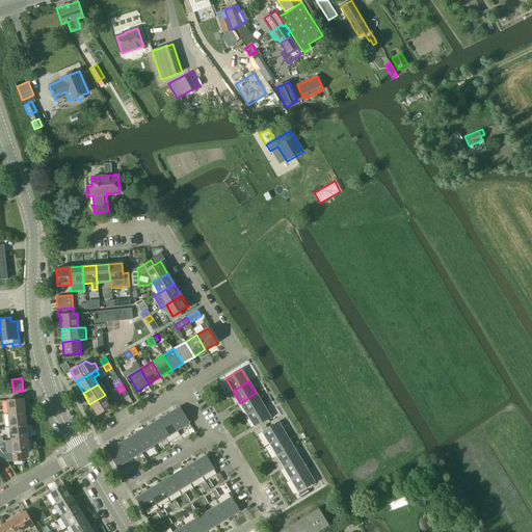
[(240,403),(247,415),(263,405),(256,393),(240,403)]
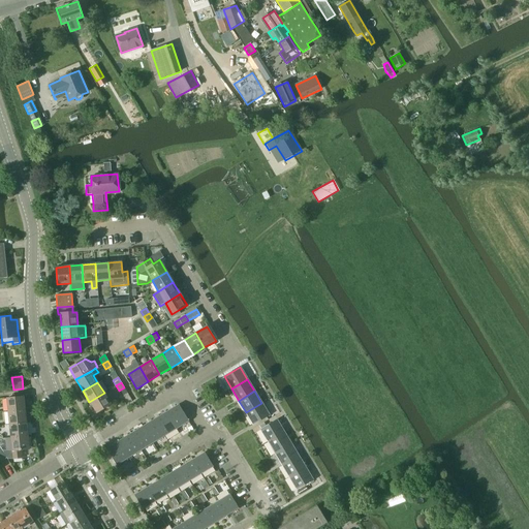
[(104,393),(89,402),(96,413),(111,404),(104,393)]
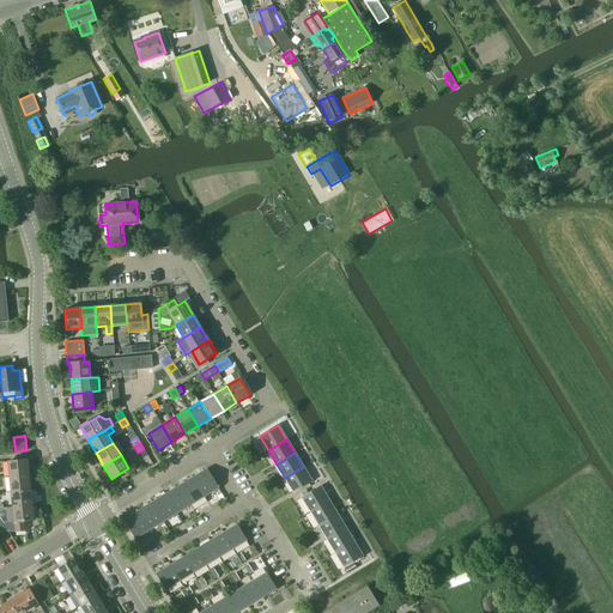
[(7,461),(10,477),(29,474),(28,460),(7,461)]
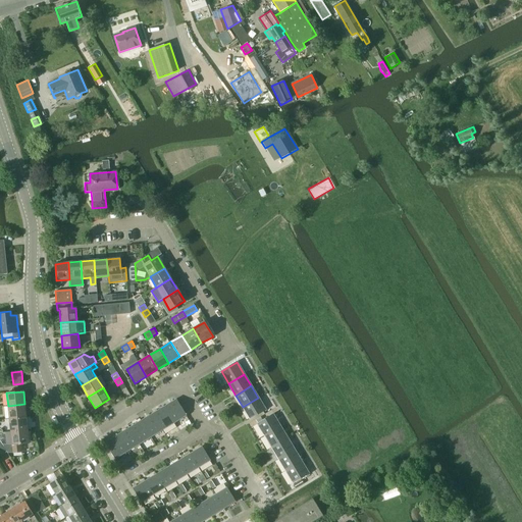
[(258,398),(243,407),(250,419),(265,410),(258,398)]
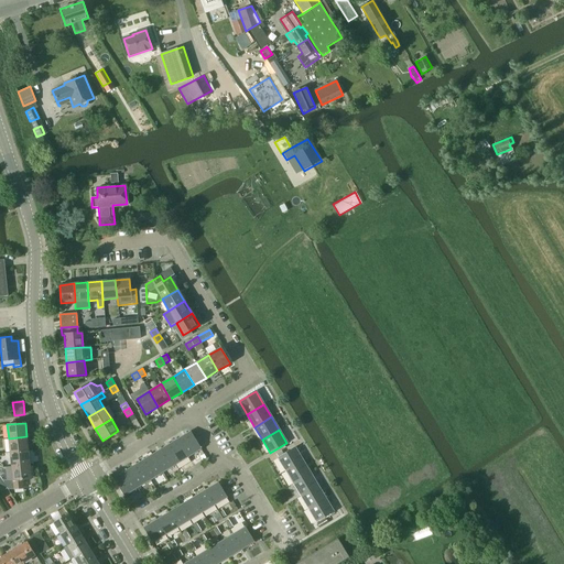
[(190,433),(177,440),(187,457),(201,449),(190,433)]
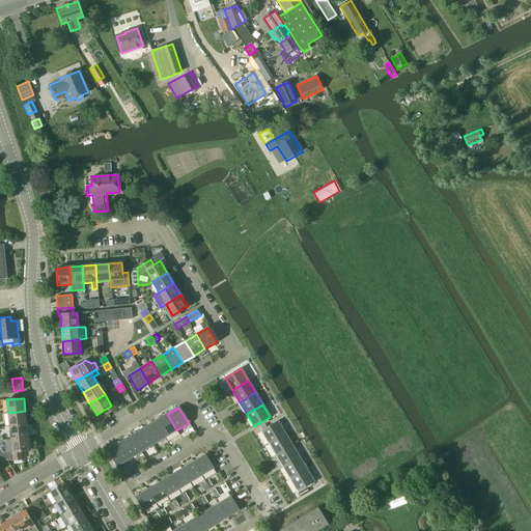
[(8,413),(9,425),(26,424),(25,411),(8,413)]
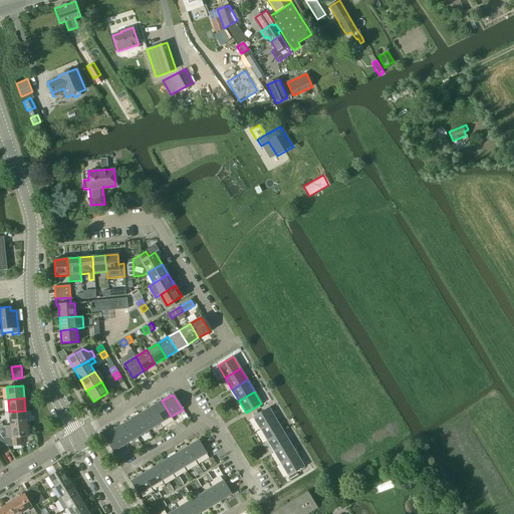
[(162,401),(150,408),(160,424),(171,417),(162,401)]
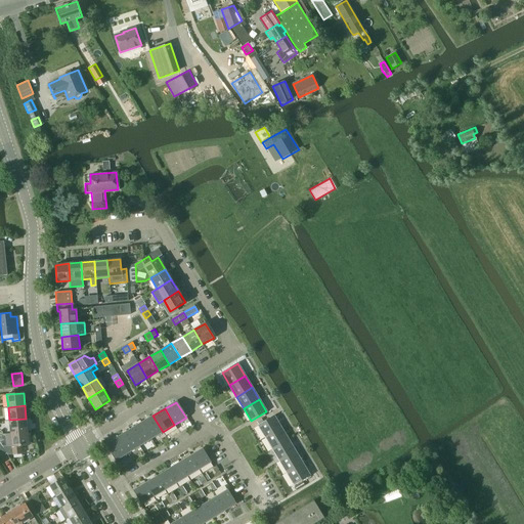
[(153,416),(141,423),(150,439),(163,432),(153,416)]
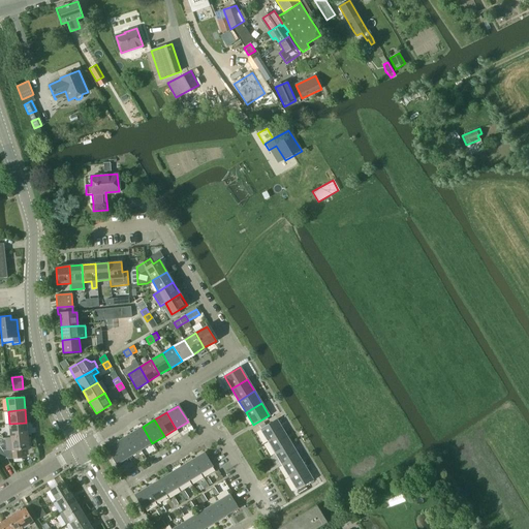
[(260,430),(268,442),(284,432),(277,419),(260,430)]
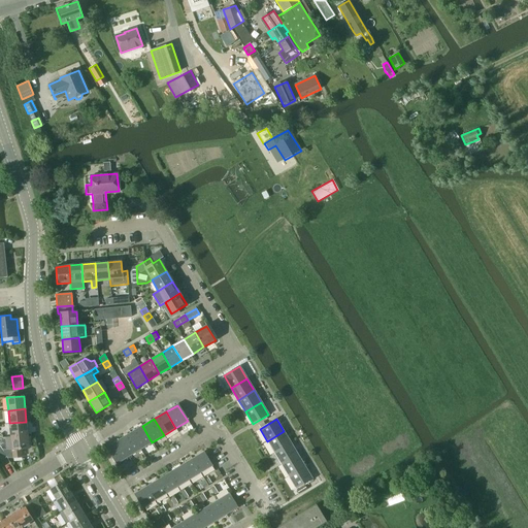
[(9,423),(10,436),(28,434),(26,422),(9,423)]
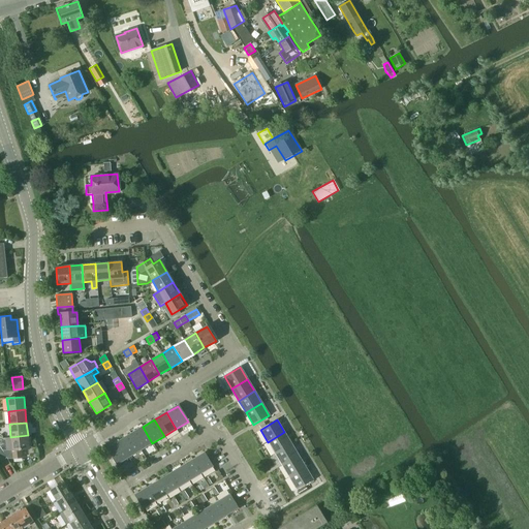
[(143,427),(130,434),(141,450),(152,443),(143,427)]
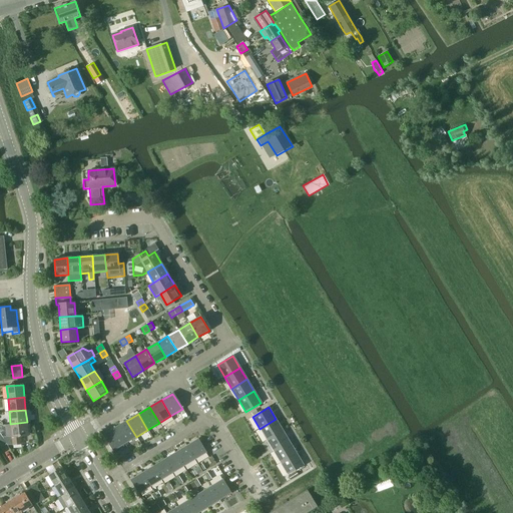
[(260,429),(267,440),(283,431),(276,419),(260,429)]
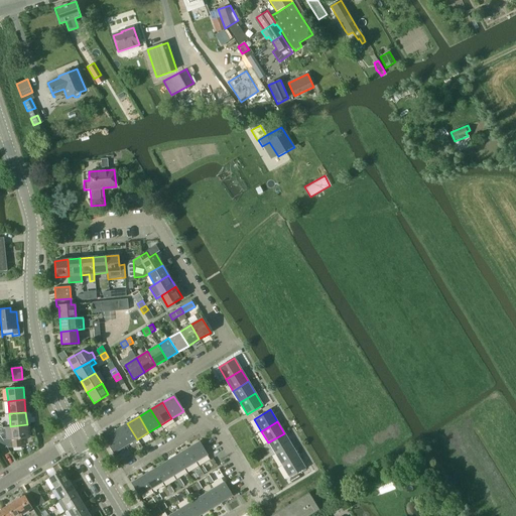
[(127,423),(116,430),(125,446),(137,439),(127,423)]
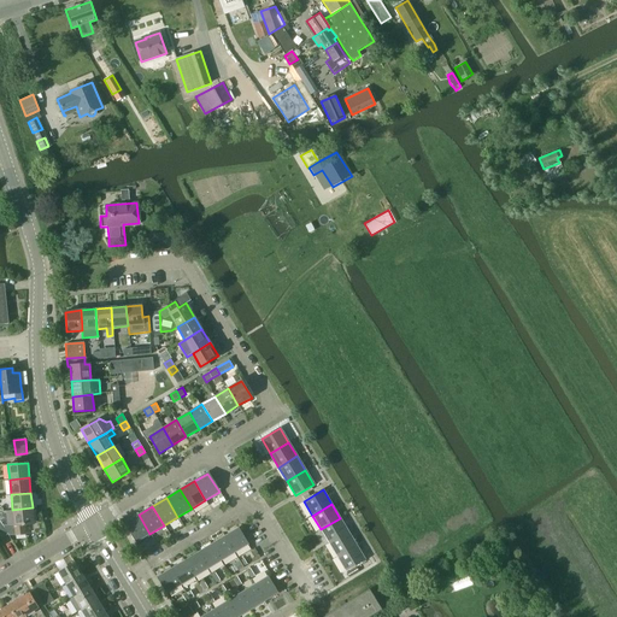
[(33,507),(12,510),(13,526),(4,527),(0,521),(0,535),(1,538),(7,534),(15,534),(15,535),(25,534),(24,524),(34,523),(33,507)]
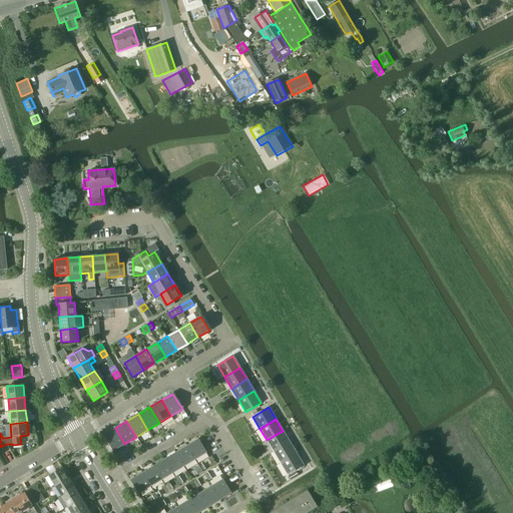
[(124,444),(115,428),(103,435),(113,451),(124,444)]
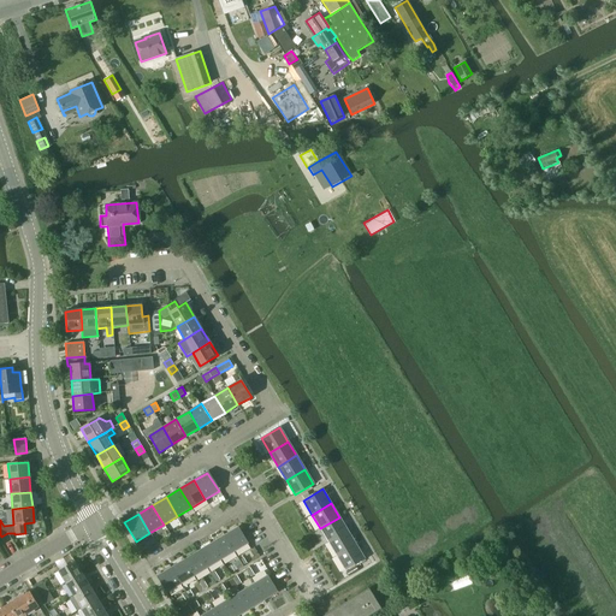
[(320,528),(329,543),(348,531),(339,517),(320,528)]
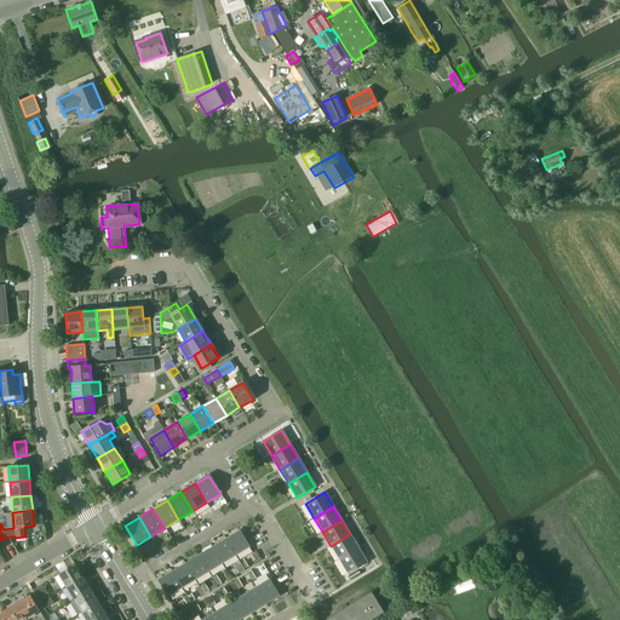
[(240,532),(227,540),(236,556),(250,547),(240,532)]
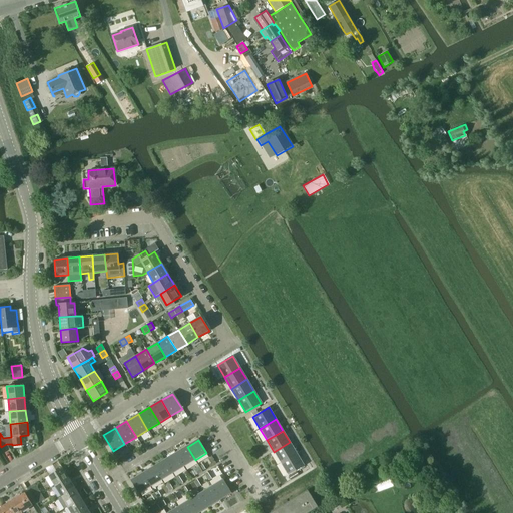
[(274,452),(281,463),(297,454),(290,442),(274,452)]
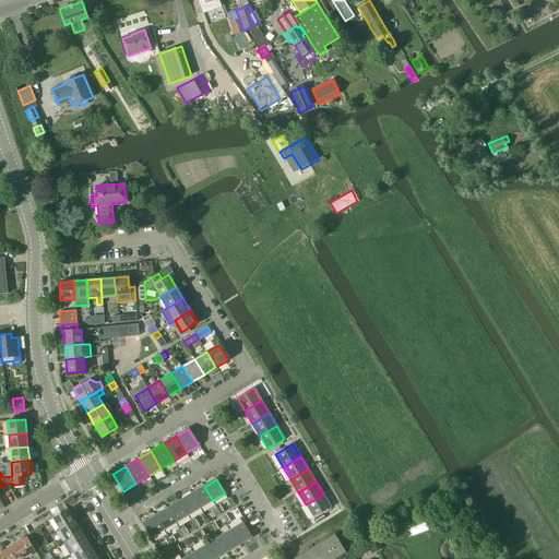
[(204,487),(191,494),(200,509),(213,501),(204,487)]
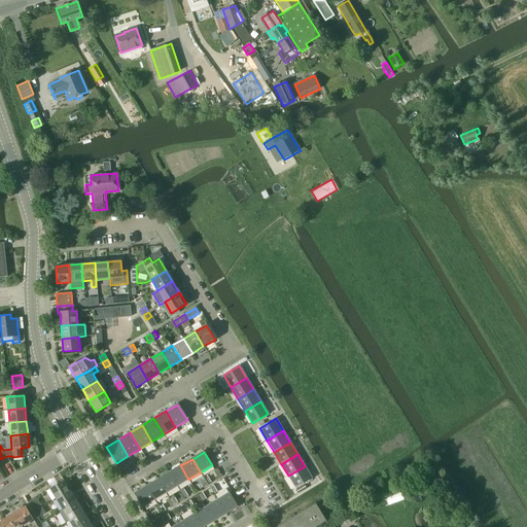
[(180,465),(169,472),(177,486),(188,480),(180,465)]
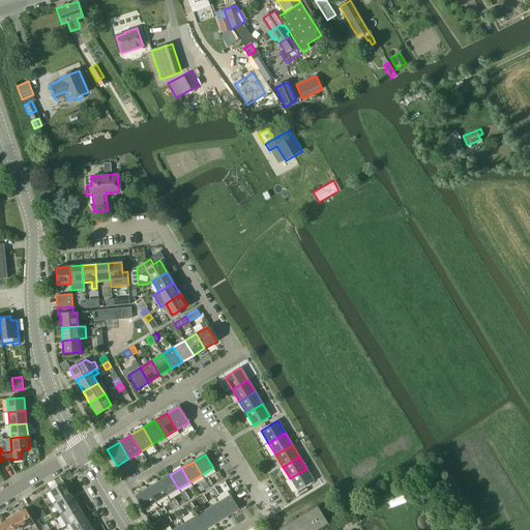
[(306,469),(290,478),(297,491),(306,484),(313,481),(314,480),(306,469)]
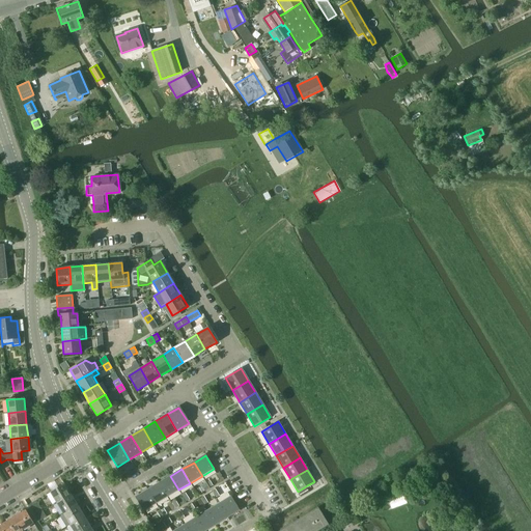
[(170,476),(159,483),(167,497),(178,490),(170,476)]
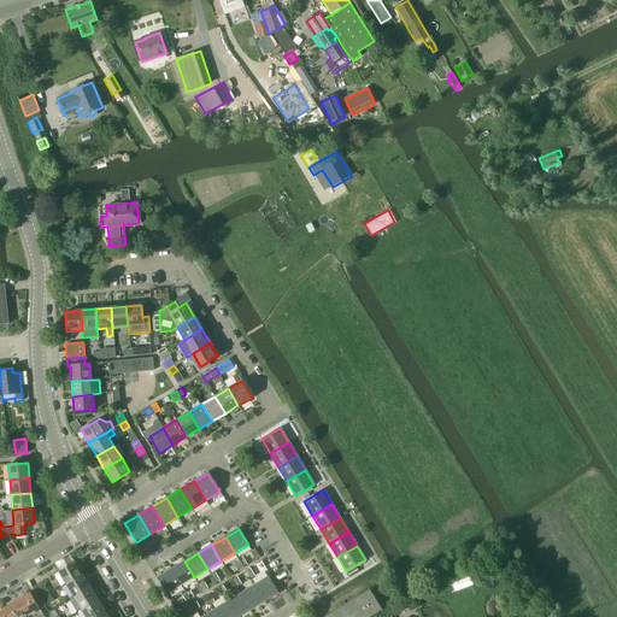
[(184,562),(171,570),(181,586),(194,577),(184,562)]
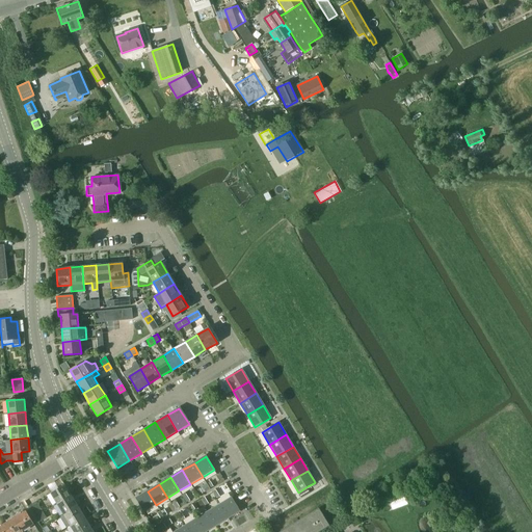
[(50,494),(57,504),(71,496),(63,485),(50,494)]
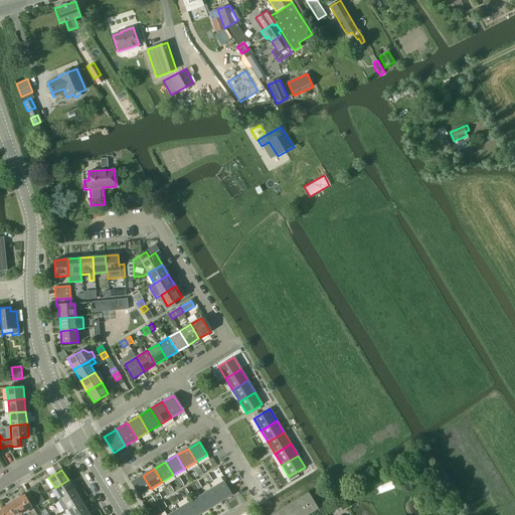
[(151,489),(143,476),(132,482),(140,496),(151,489)]
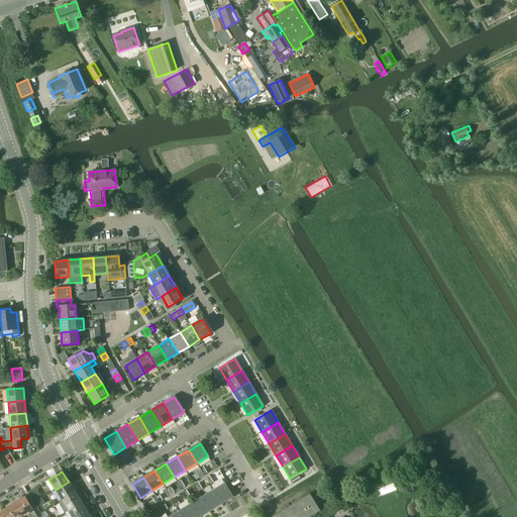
[(56,490),(62,501),(75,492),(69,482),(56,490)]
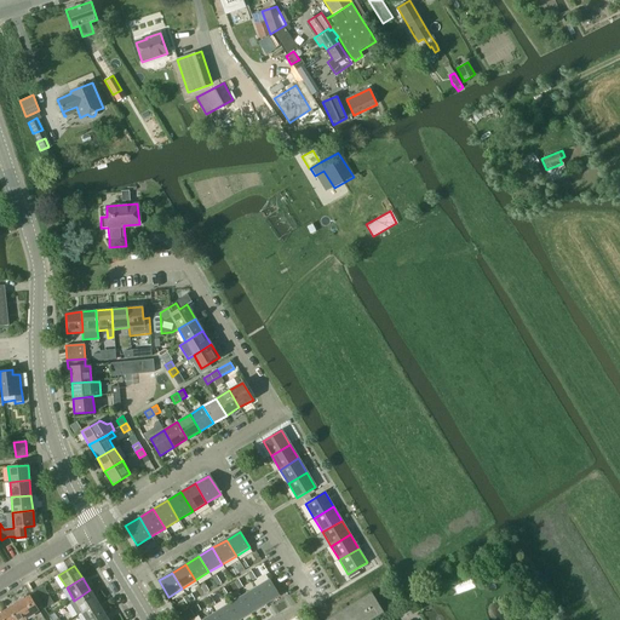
[(270,580),(256,589),(265,604),(279,596),(270,580)]
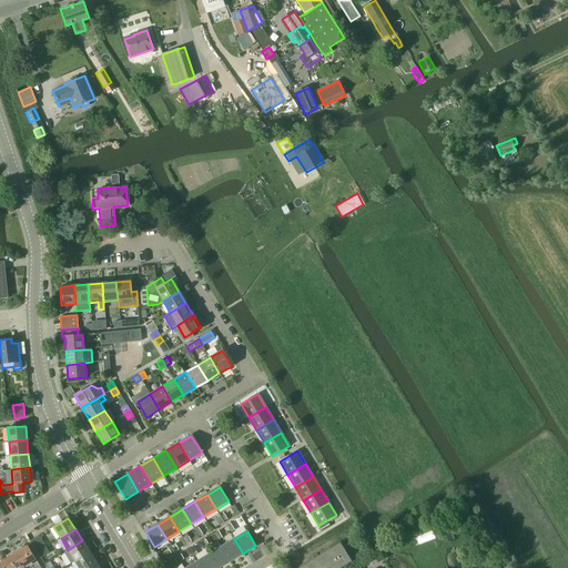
[(30,541),(38,554),(46,548),(39,536),(30,541)]
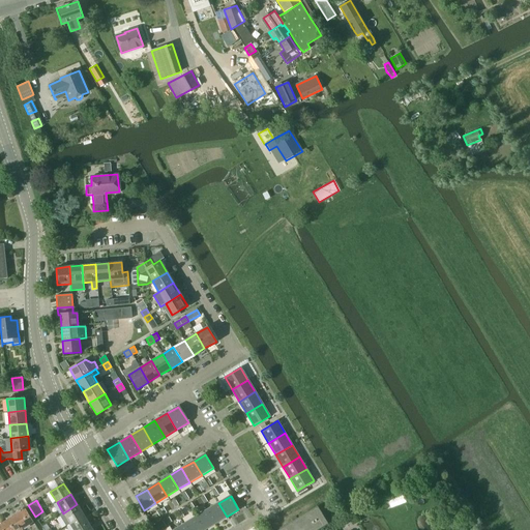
[(218,503),(207,510),(215,524),(227,517),(218,503)]
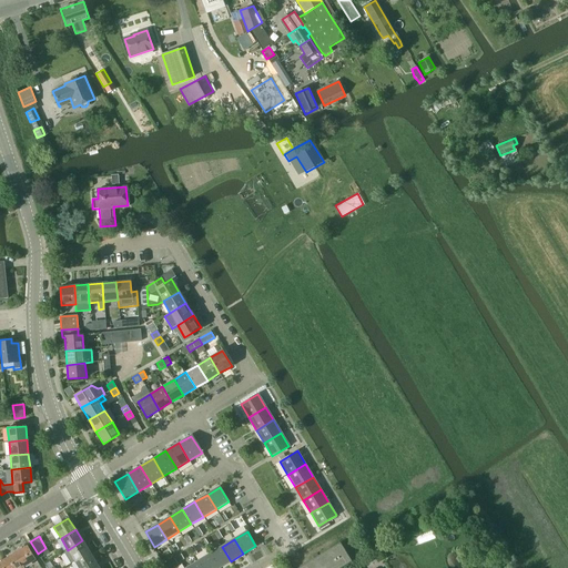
[(68,550),(74,561),(90,553),(82,540),(68,550)]
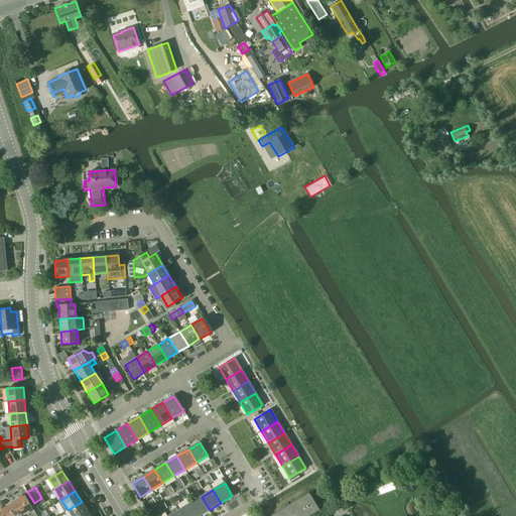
[(309,493),(271,515),(308,515),(319,510),(309,493)]
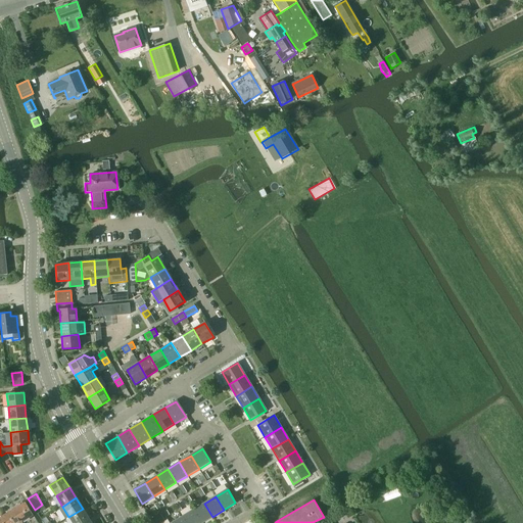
[(25,503),(14,509),(22,522),(33,516),(25,503)]
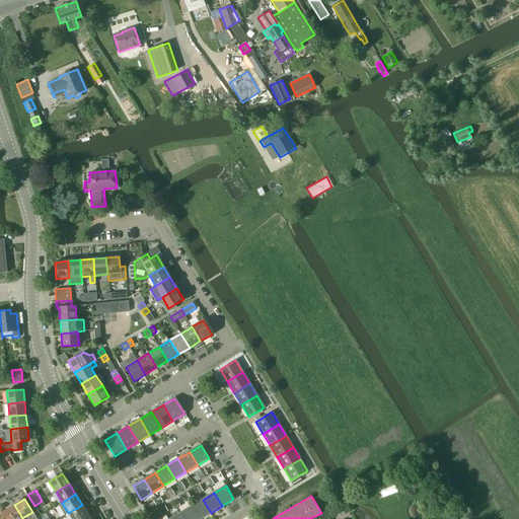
[(203,500),(192,506),(199,518),(200,518),(211,513),(203,500)]
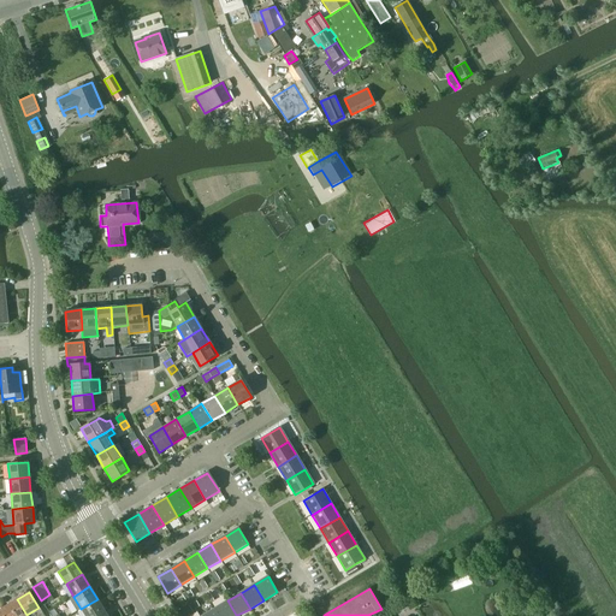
[(49,594),(41,600),(43,605),(53,599),(49,594)]
